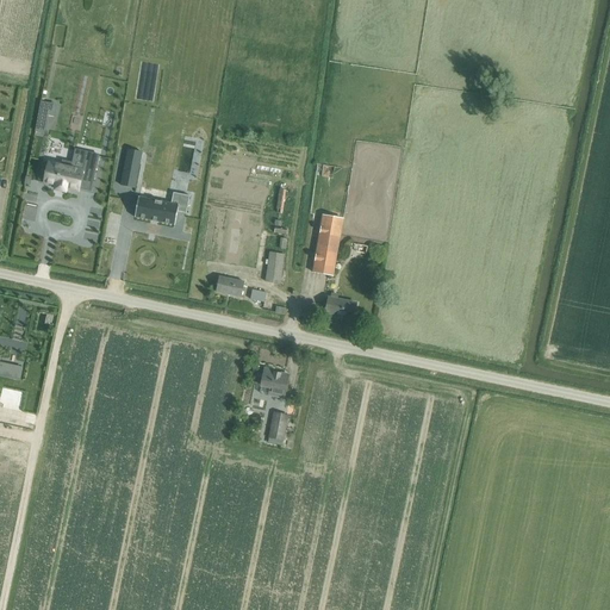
[(41,103),(35,132),(45,135),(49,117),(51,104),(41,103)]
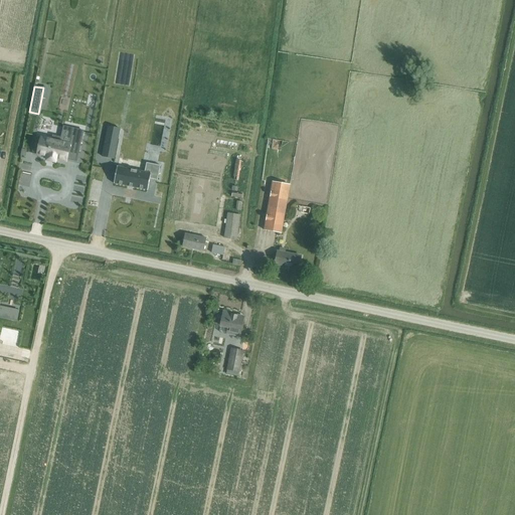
[(0,119),(6,121),(10,104),(1,102),(0,105),(0,119)]
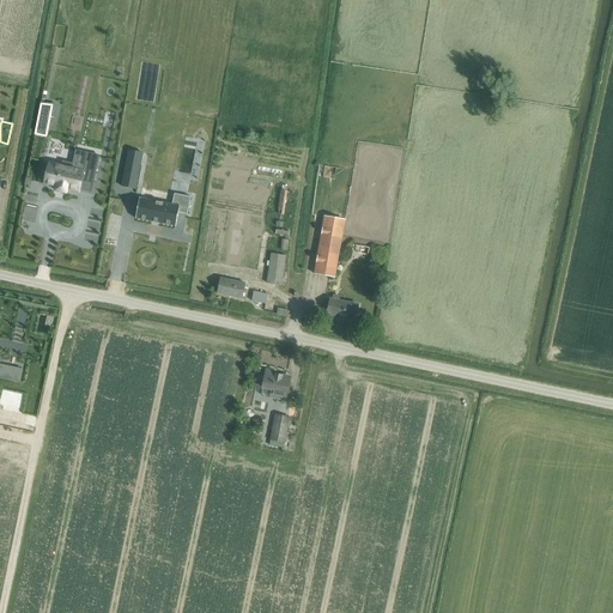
[(48,162),(43,186),(54,188),(53,193),(67,196),(68,190),(80,193),(80,190),(83,182),(93,184),(99,157),(87,153),(85,163),(84,170),(82,177),(70,174),(72,164),(62,162),(62,165),(48,162)]
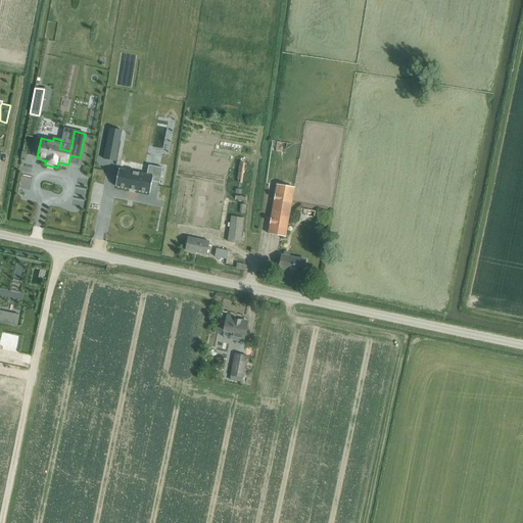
[(107,139),(103,159),(116,161),(120,141),(107,139)]
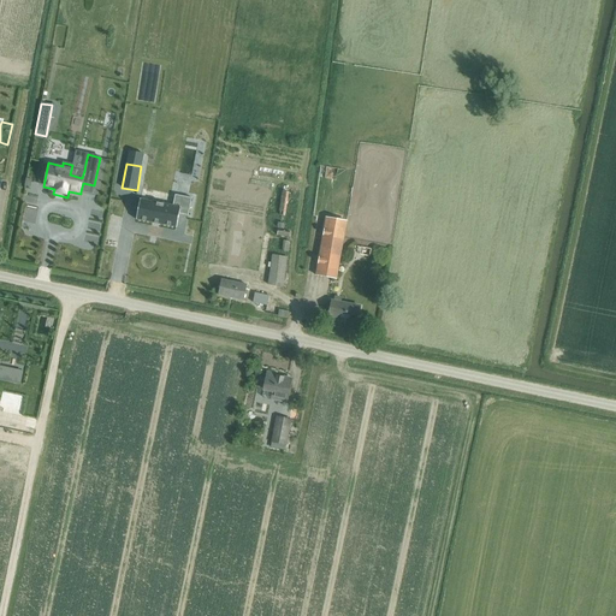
[(283,191),(279,215),(285,217),(289,193),(283,191)]
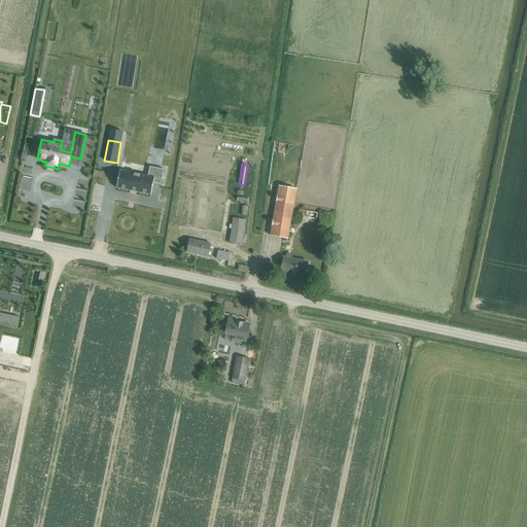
[(120,171),(116,188),(117,188),(150,195),(151,196),(153,183),(162,185),(164,170),(150,167),(148,176),(120,171)]
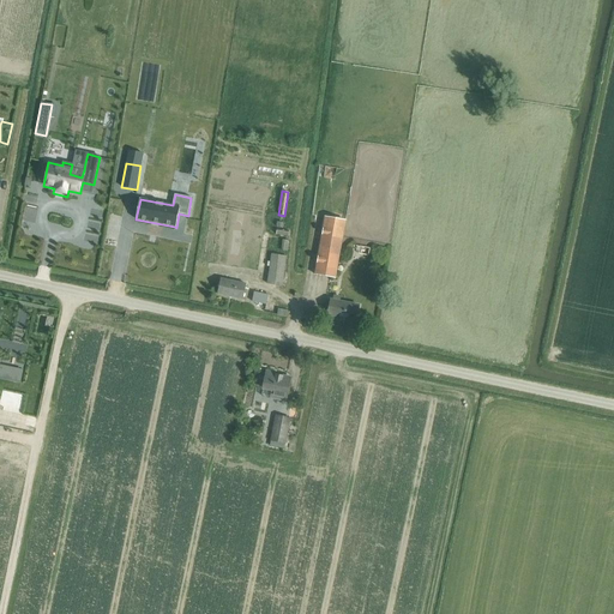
[(345,221),(325,217),(315,275),(336,278),(345,221)]
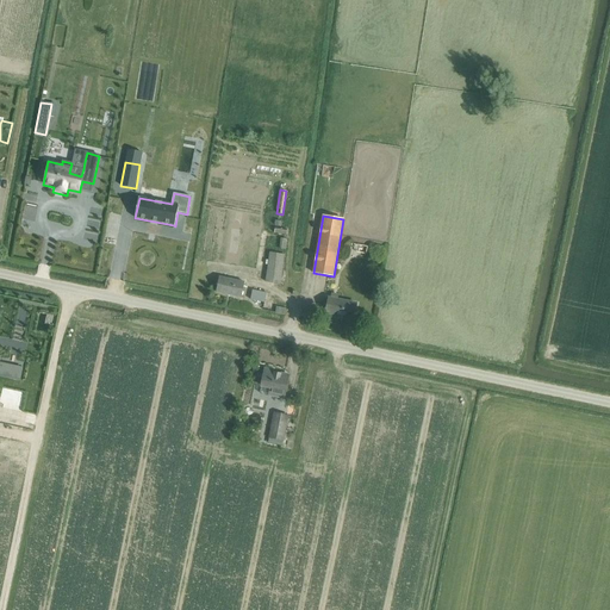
[(281,285),(285,255),(269,253),(266,282),(281,285)]
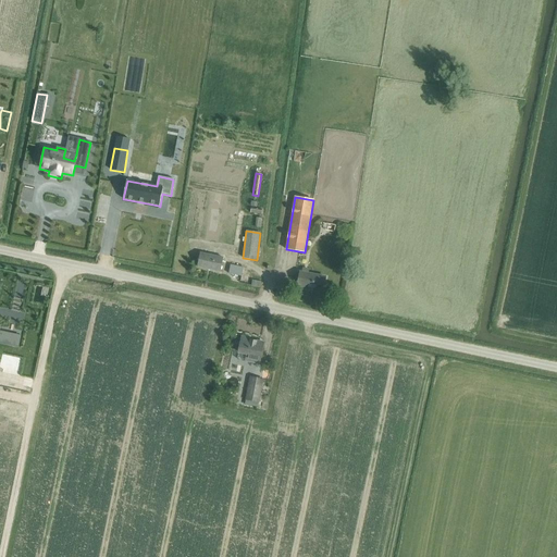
[(221,273),(224,259),(201,254),(199,268),(221,273)]
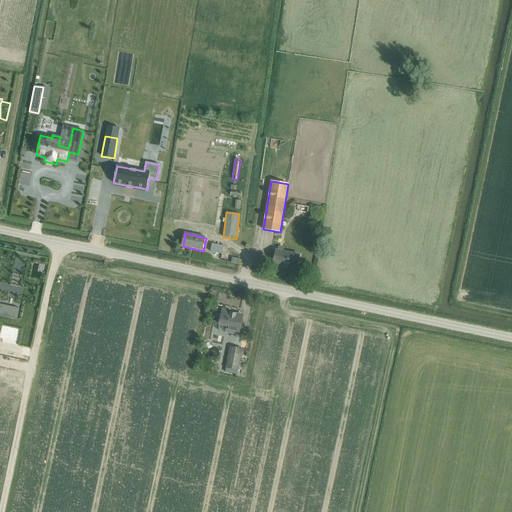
[(210,252),(222,255),(224,246),(212,243),(210,252)]
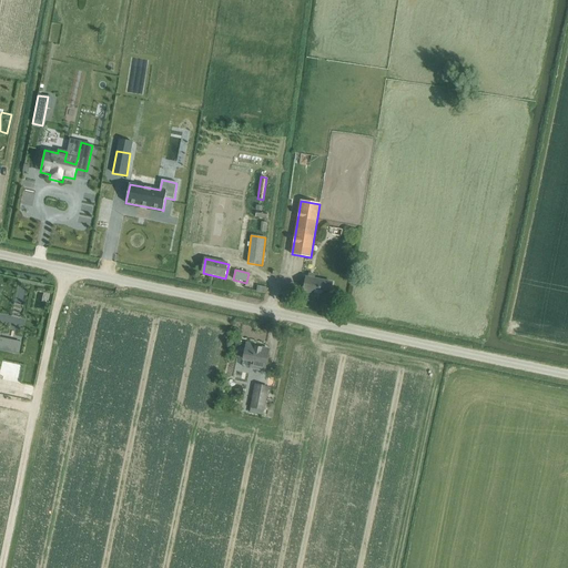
[(333,283),(306,277),(304,293),(330,297),(333,283)]
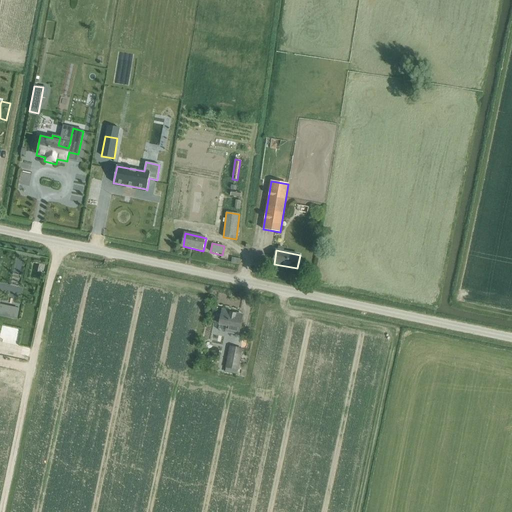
[(1,303),(0,306),(0,314),(18,319),(21,308),(1,303)]
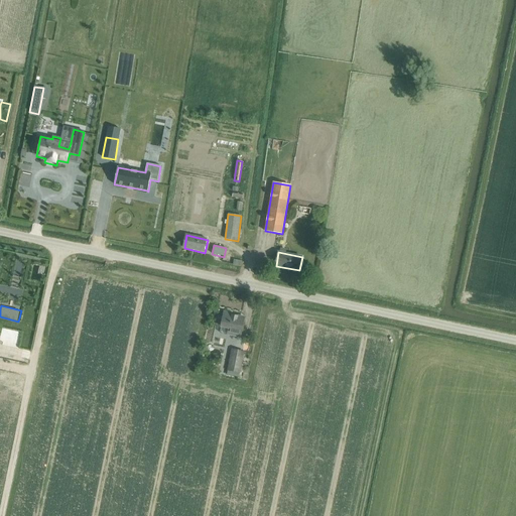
[(222,327),(228,329),(227,336),(240,339),(242,332),(244,318),(225,313),(222,327)]
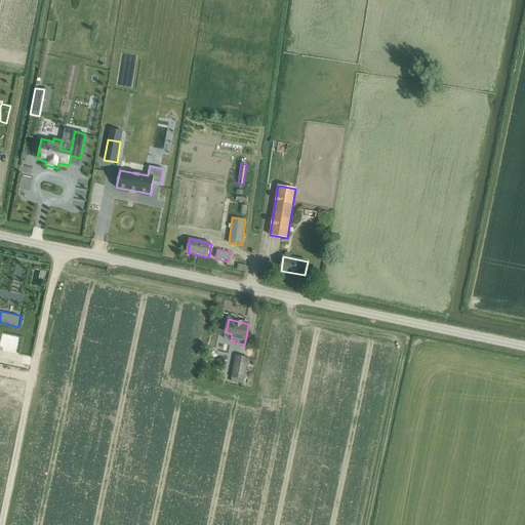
[(236,356),(232,378),(244,380),(248,359),(236,356)]
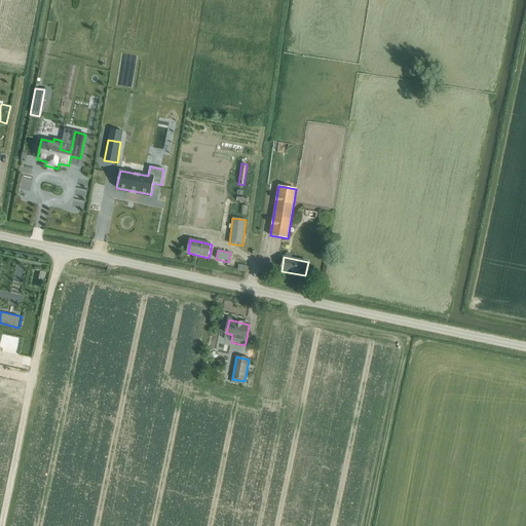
All buildings are outlined.
